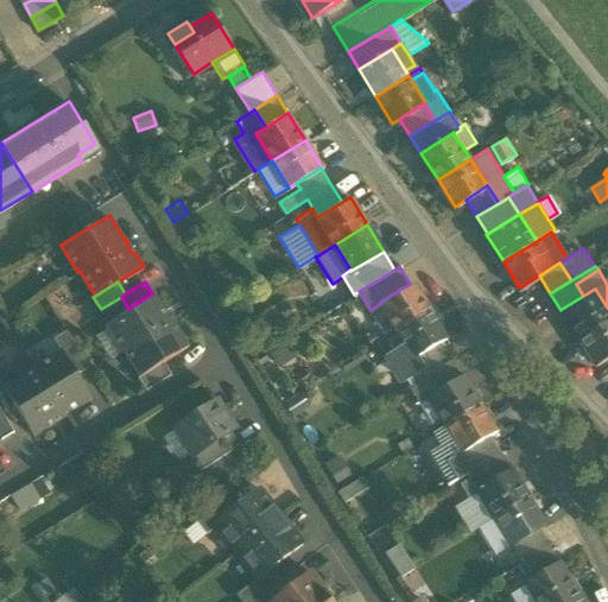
[(381,303),(397,329),(430,309),(413,282),(410,284),(380,302),(381,303)]
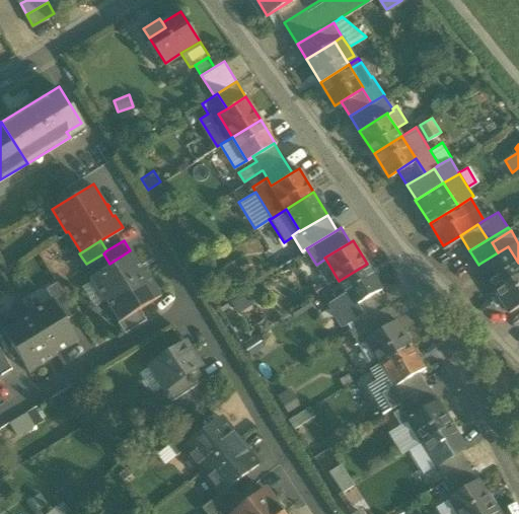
[(495,287),(518,272),(518,263),(508,246),(498,252),(479,264),(495,287)]
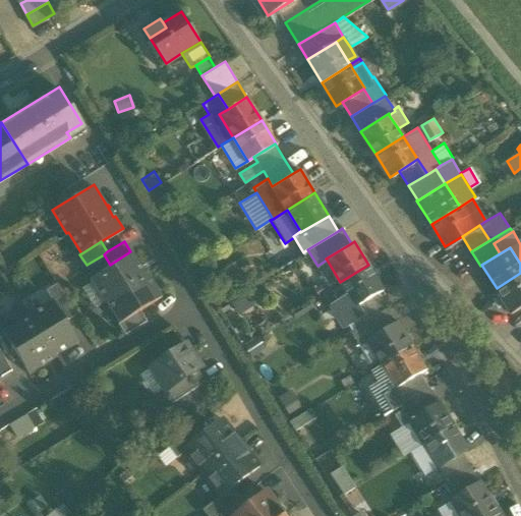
[(104,299),(106,298),(143,274),(137,265),(139,264),(131,251),(130,251),(110,265),(91,277),(93,281),(104,299)]
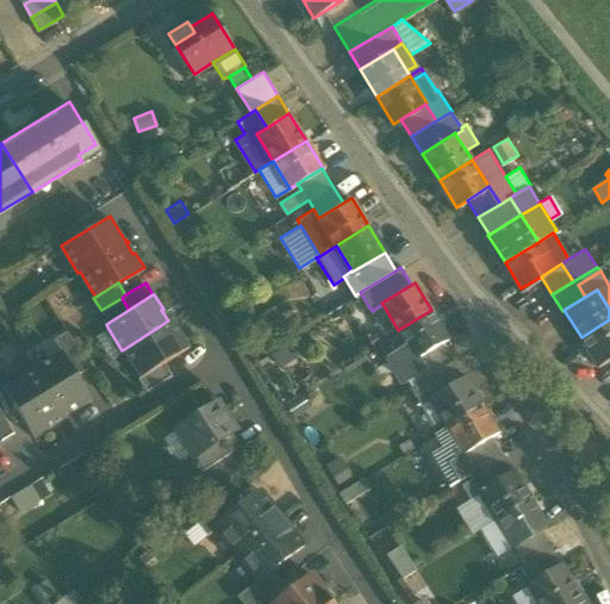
[(250,321),(260,336),(277,325),(267,310),(250,321)]
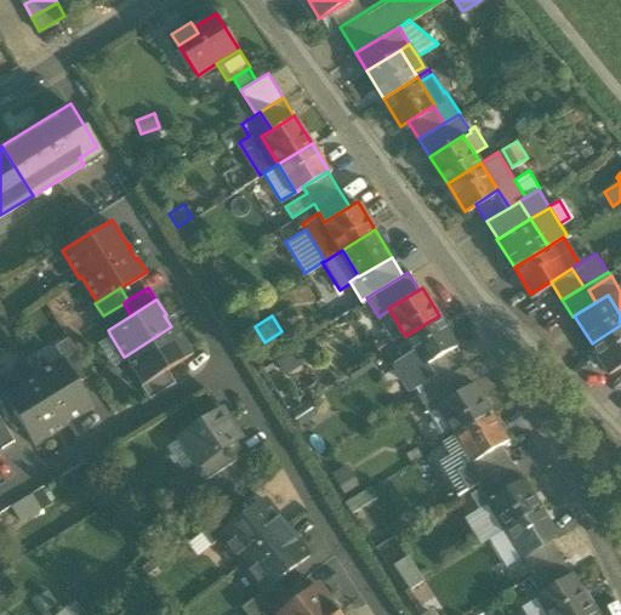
[(456,343),(439,315),(405,336),(412,348),(422,364),(425,363),(449,347),(456,343)]
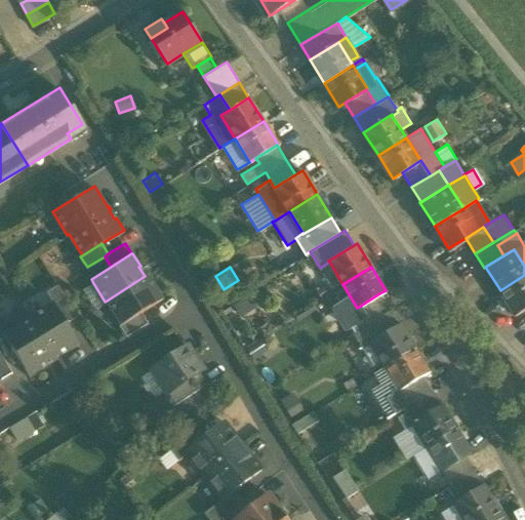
[(153,285),(155,284),(148,274),(147,275),(153,285)]
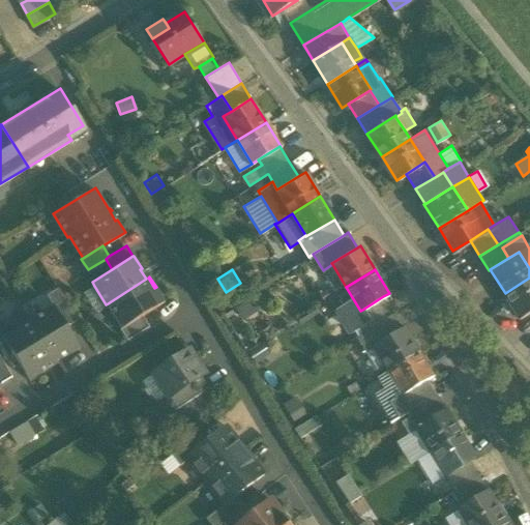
[(148,278),(146,279),(108,303),(122,326),(142,314),(165,300),(156,287),(154,288),(148,278)]
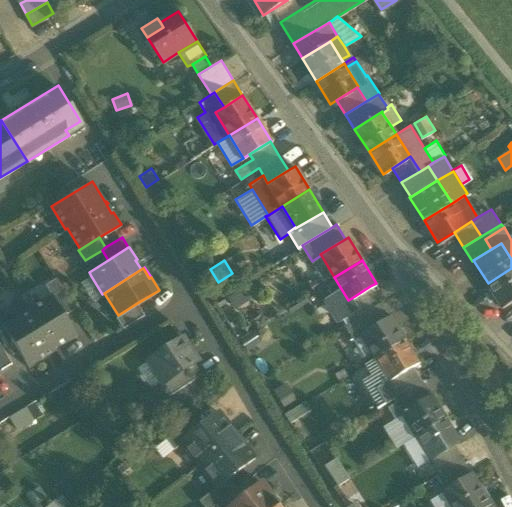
[(511,268),(488,283),(502,307),(511,300),(511,268)]
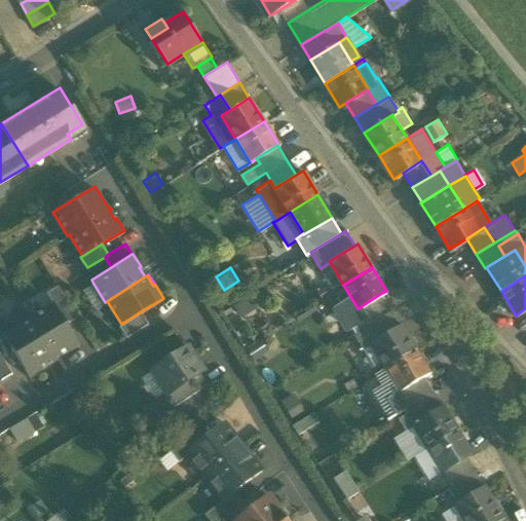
[(53,300),(66,322),(76,315),(58,284),(46,290),(53,300)]
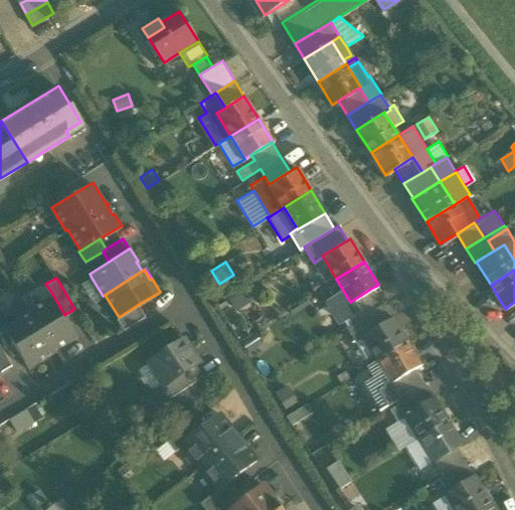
[(93,302),(103,296),(92,278),(80,284),(93,302)]
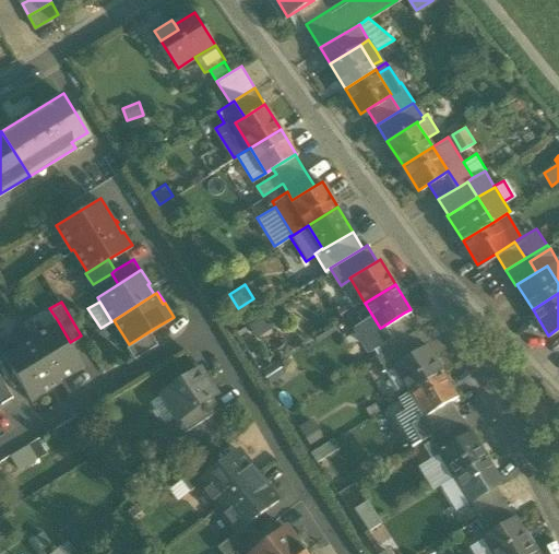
[(265,311),(248,322),(256,336),(273,325),(265,311)]
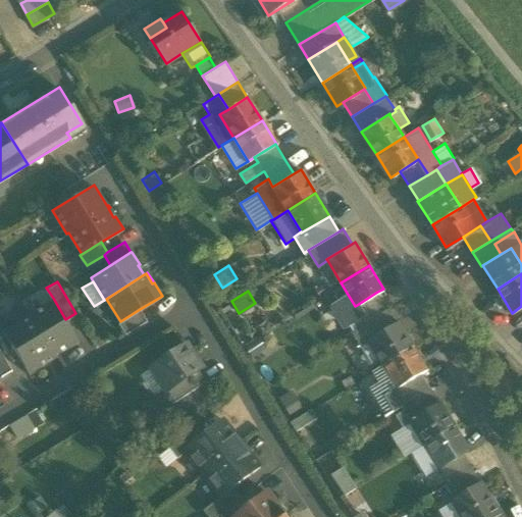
[(363,315),(366,320),(386,307),(377,292),(357,305),(363,315)]
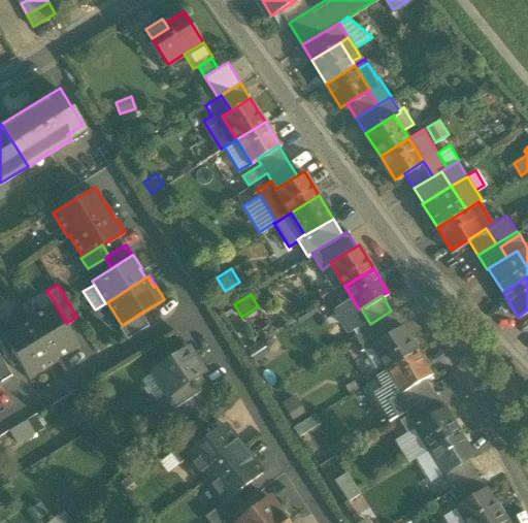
[(359,309),(351,296),(333,307),(348,330),(353,327),(367,319),(361,308),(359,309)]
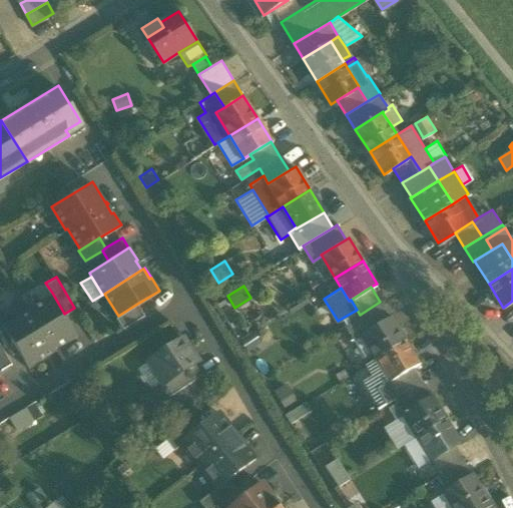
[(30,307),(31,309),(54,348),(77,334),(64,314),(52,293),(30,307)]
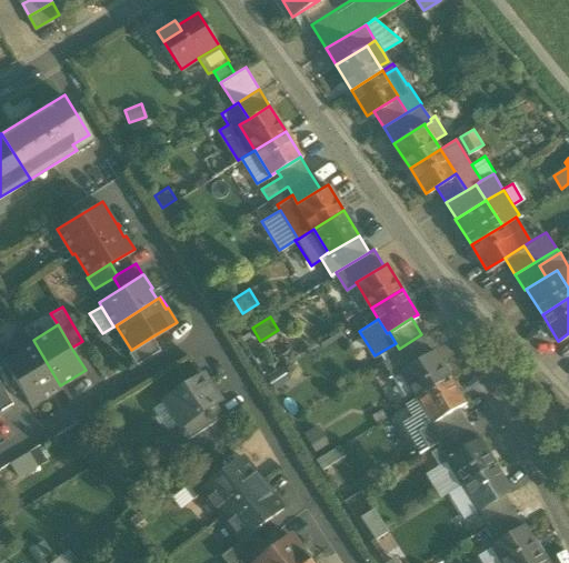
[(392,376),(402,371),(401,370),(432,351),(421,334),(399,349),(383,358),(381,359),(392,376)]
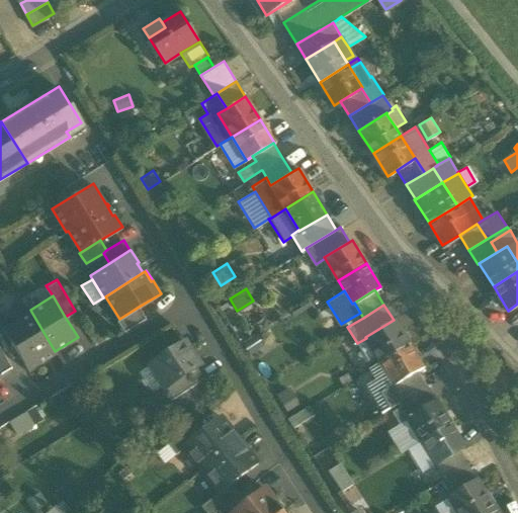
[(118,320),(124,330),(145,317),(139,307),(119,319),(118,320)]
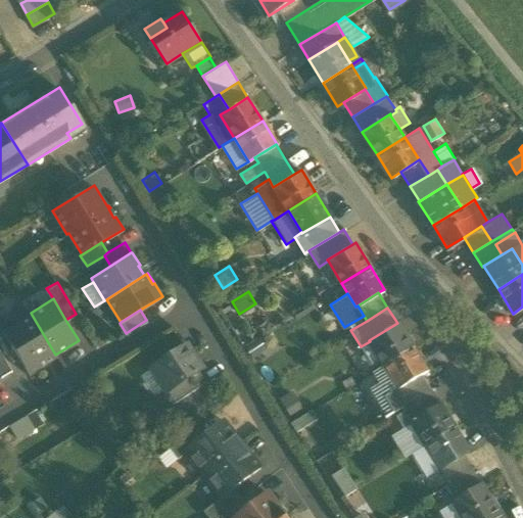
[(56,357),(55,355),(32,315),(3,331),(29,373),(56,357)]
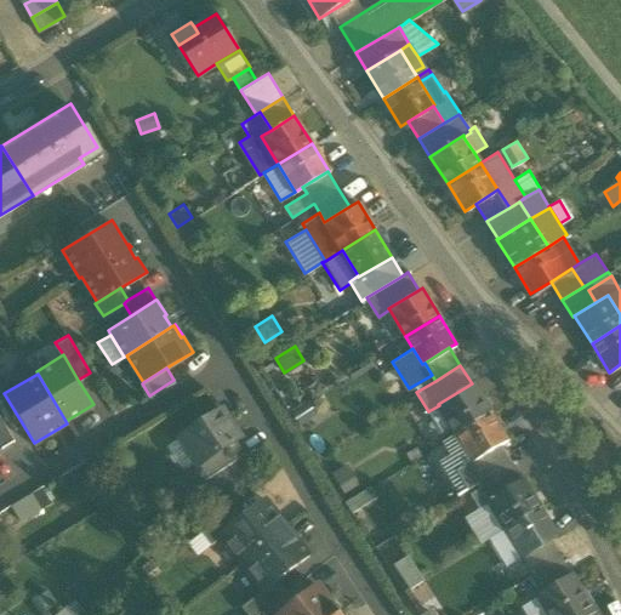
[(419,391),(436,381),(432,375),(415,385),(419,391)]
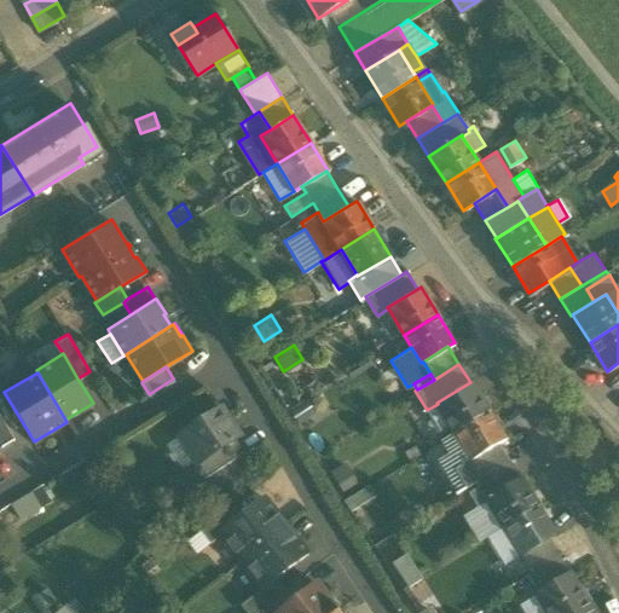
[(449,423),(453,431),(487,409),(470,382),(437,403),(438,404),(449,423)]
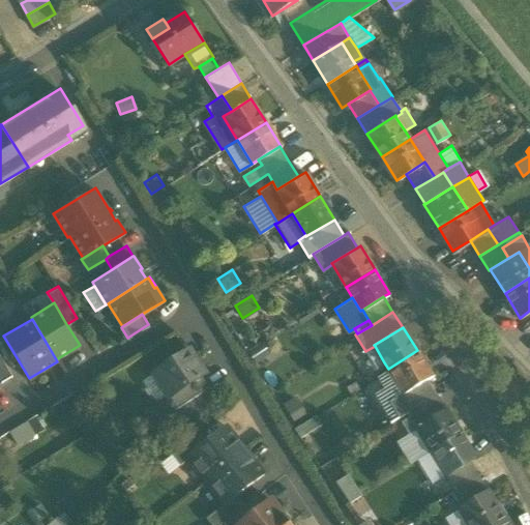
[(262,339),(246,349),(255,360),(270,351),(262,339)]
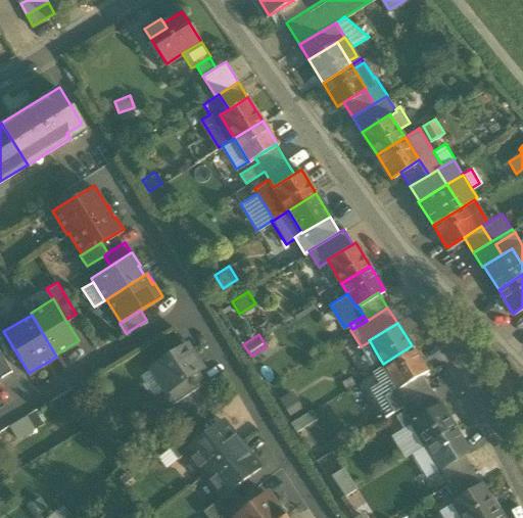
[(371,363),(379,358),(370,341),(361,346),(371,363)]
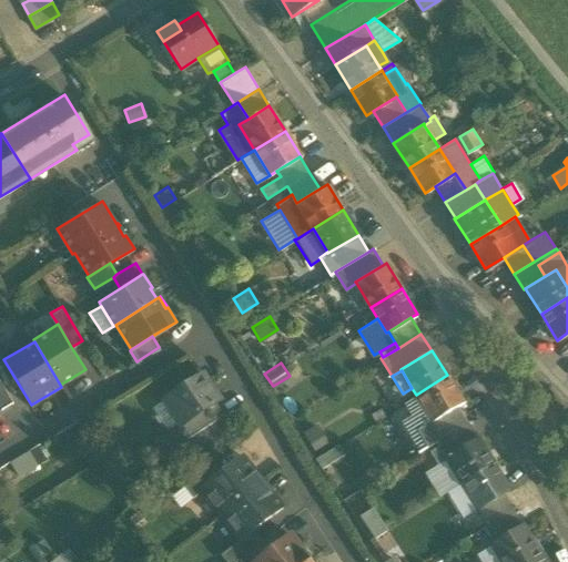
[(164,397),(182,422),(215,400),(219,398),(202,373),(164,397)]
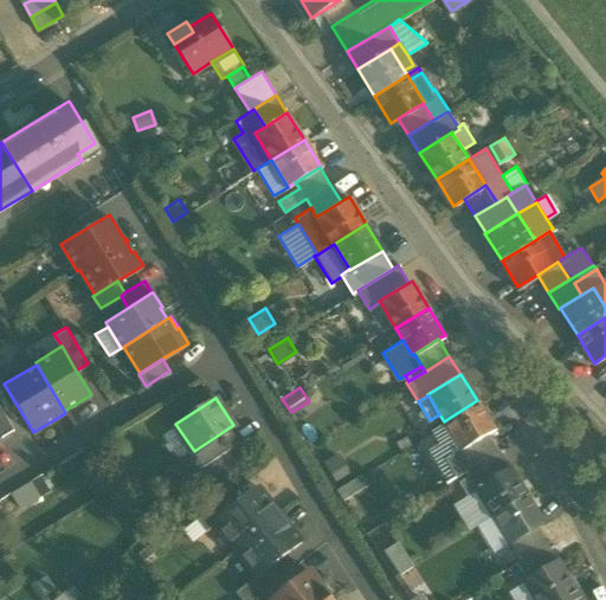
[(494,427),(477,400),(444,421),(451,433),(437,442),(426,447),(447,481),(456,476),(466,469),(477,463),(466,445),(487,432),(494,427)]
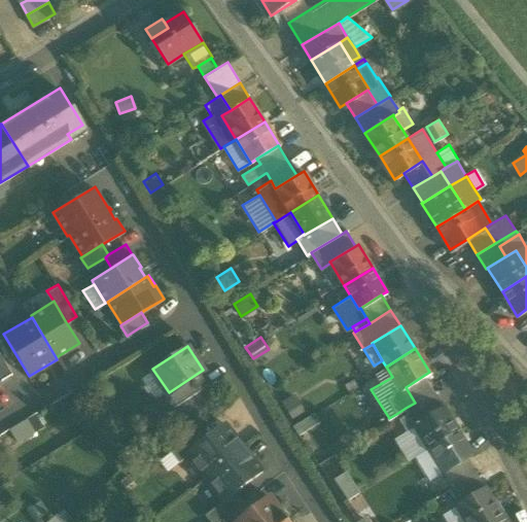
[(0,376),(1,378),(11,372),(0,352),(0,376)]
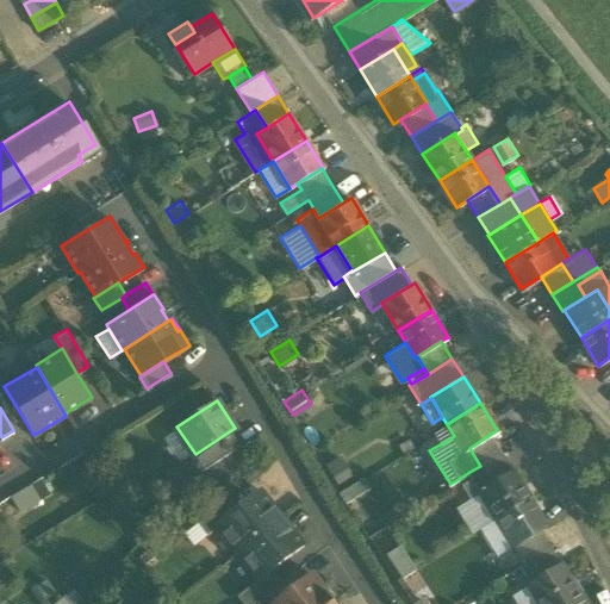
[(433,433),(440,444),(454,436),(447,424),(433,433)]
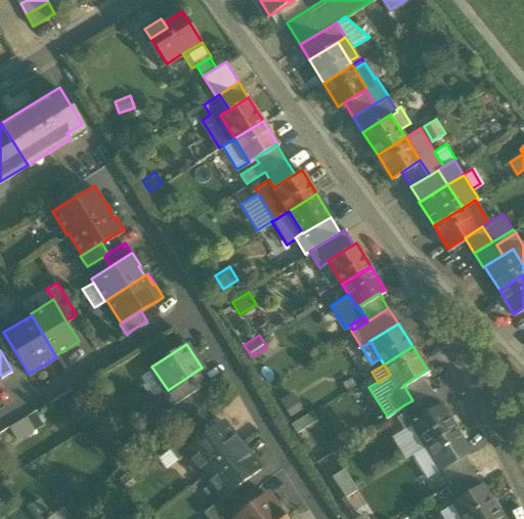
[(168,390),(151,366),(139,375),(155,398),(168,390)]
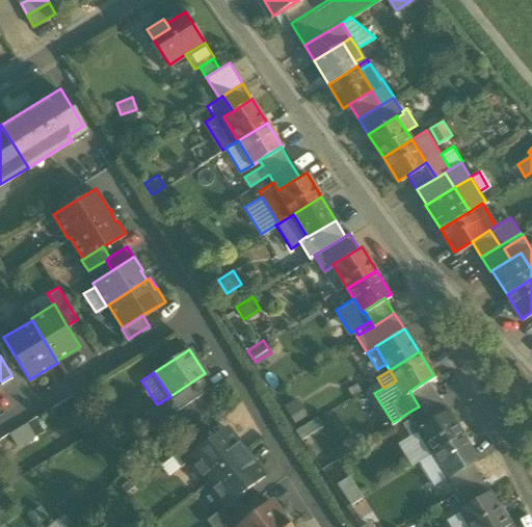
[(170,396),(179,409),(204,391),(210,388),(202,375),(170,396)]
